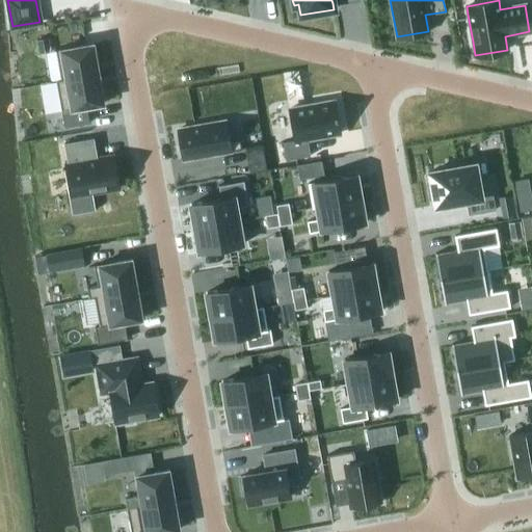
[(48,38),(37,40),(40,53),(50,52),(48,38)]
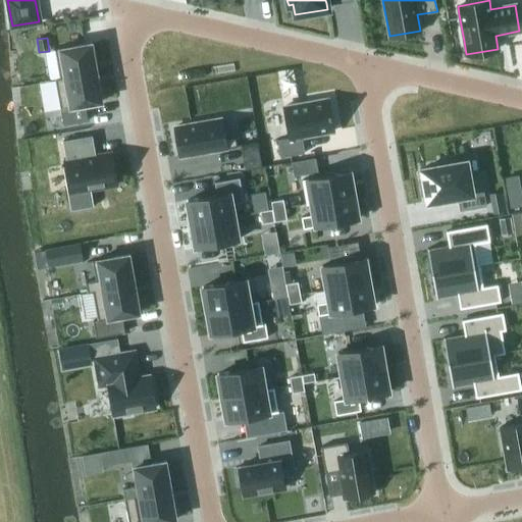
[(91,43),(54,50),(59,77),(60,79),(96,72),(91,43)]
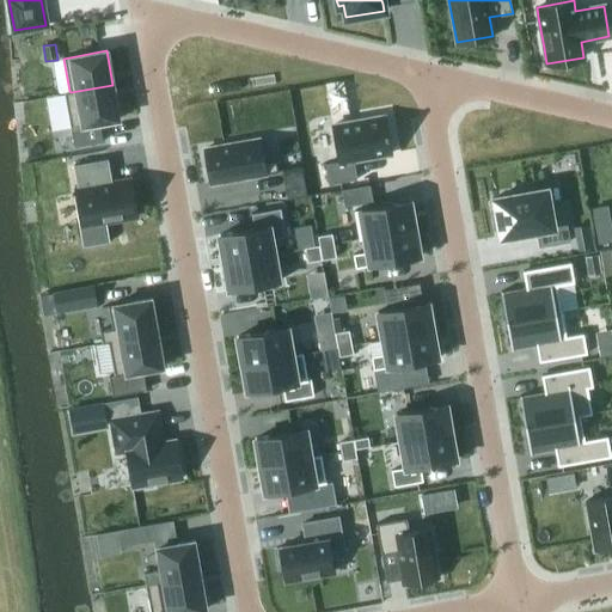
[(298,85),(300,140),(319,139),(316,84),(298,85)]
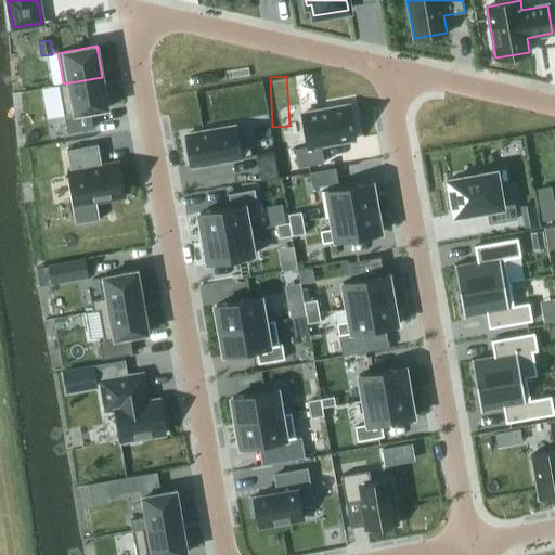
[(63,82),(59,84),(64,116),(67,133),(93,128),(90,112),(107,108),(102,77),(64,84),(63,82)]
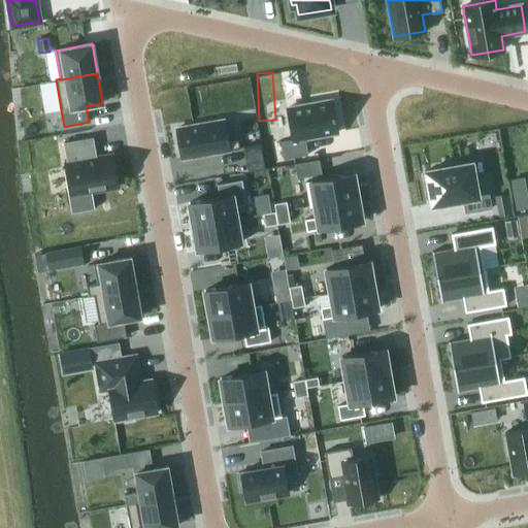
[(293,139),(281,141),(284,159),(308,155),(305,138),(337,132),(331,100),(287,108),(293,139)]
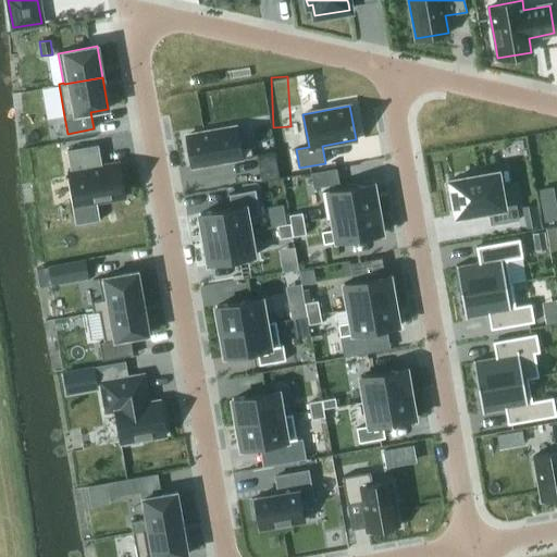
[(237,133),(187,143),(193,173),(255,162),(252,150),(240,152),(237,133)]
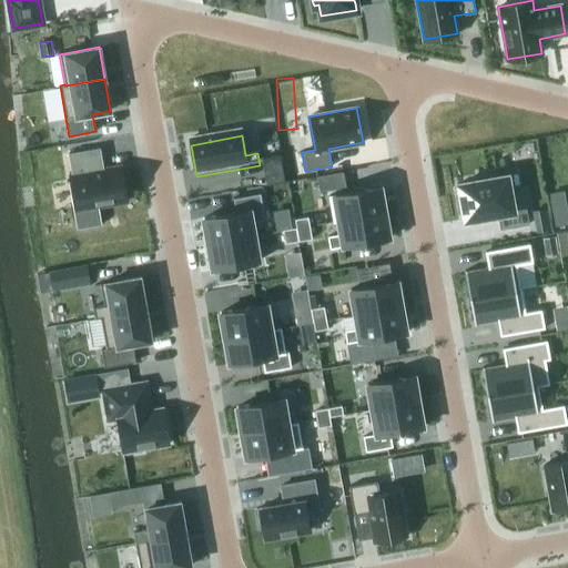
[(100,148),(68,153),(72,175),(71,175),(71,180),(77,209),(80,226),(101,222),(99,204),(125,200),(120,168),(102,170),(101,163),(103,163),(100,148)]
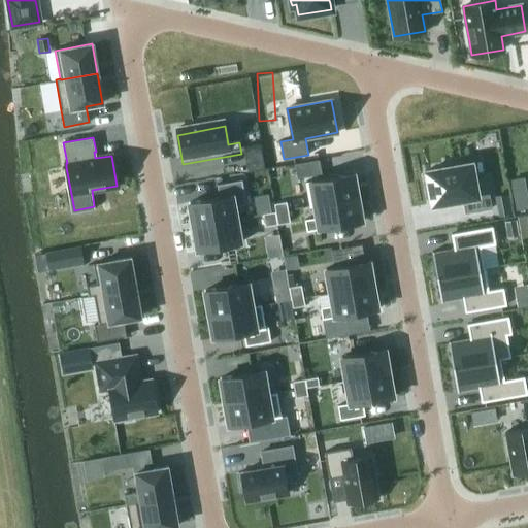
[(264,170),(259,144),(242,147),(246,173),(264,170)]
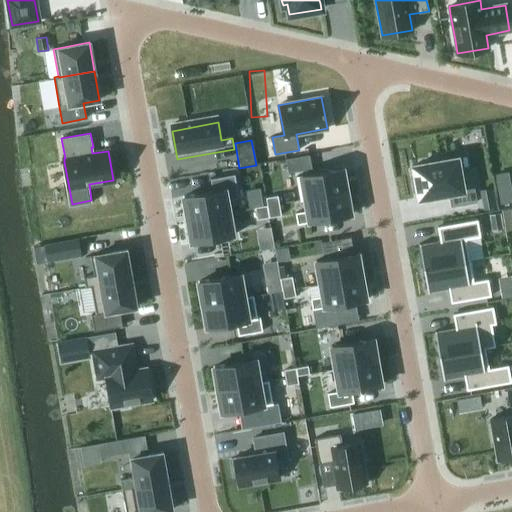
[(288,173),(312,169),(309,154),(286,159),(288,173)]
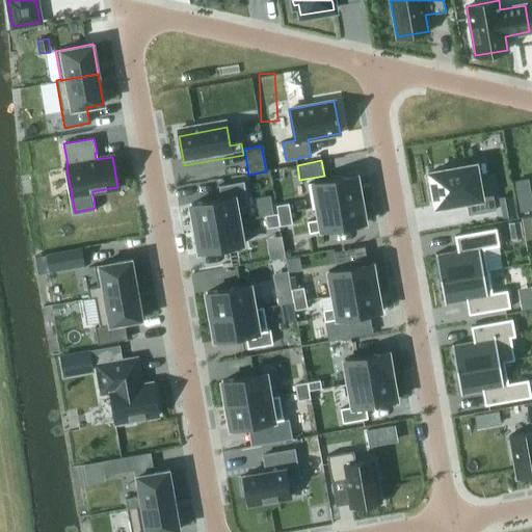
[(452,168),(429,173),(435,206),(466,200),(469,214),(495,210),(490,181),(478,183),(475,164),(467,166),(466,162),(451,164),(452,168)]
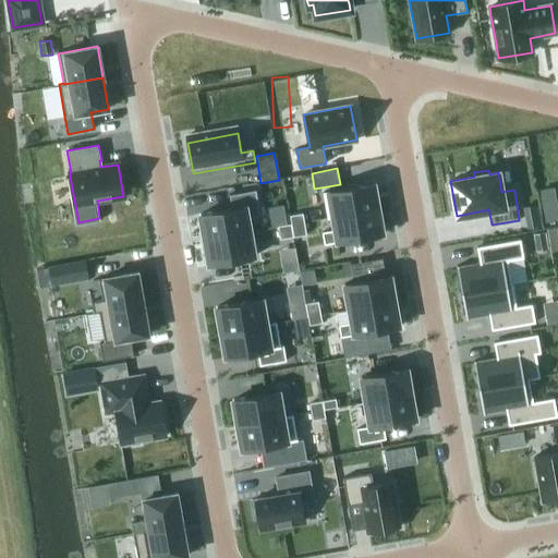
[(373,182),(323,192),(327,218),(332,218),(332,217),(377,208),(373,182)]
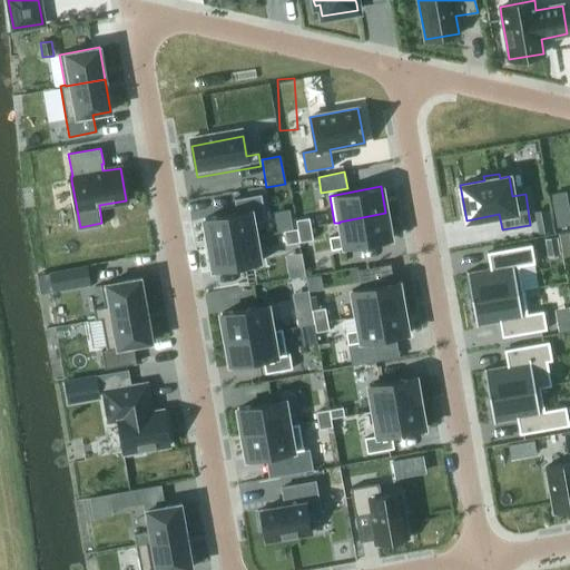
[(236,213),(204,218),(208,244),(255,236),(253,223),(265,220),(261,194),(234,198),(236,213)]
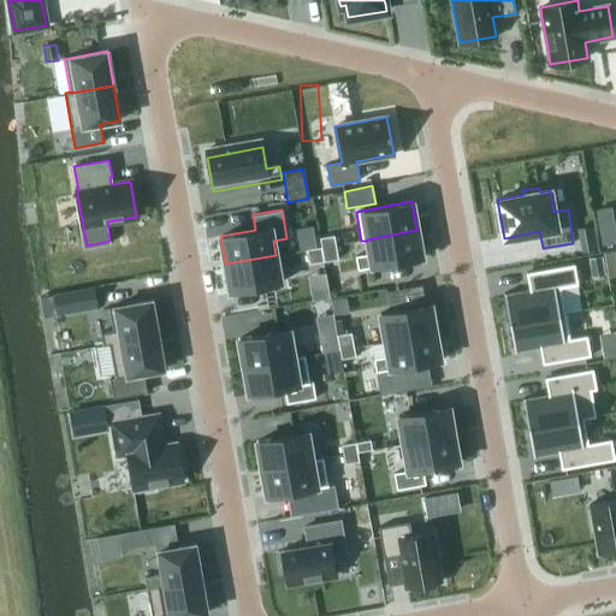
[(582,252),(596,249),(592,226),(579,229),(582,252)]
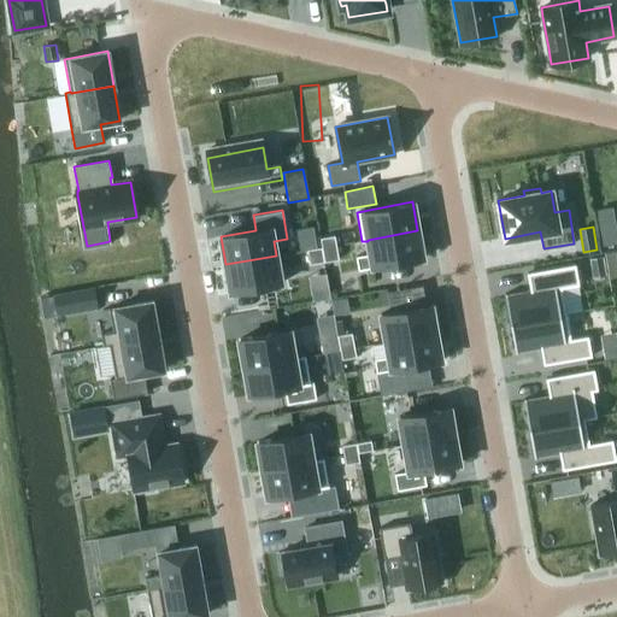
[(370,254),(356,257),(358,270),(423,258),(417,230),(368,240),(368,241),(370,254)]
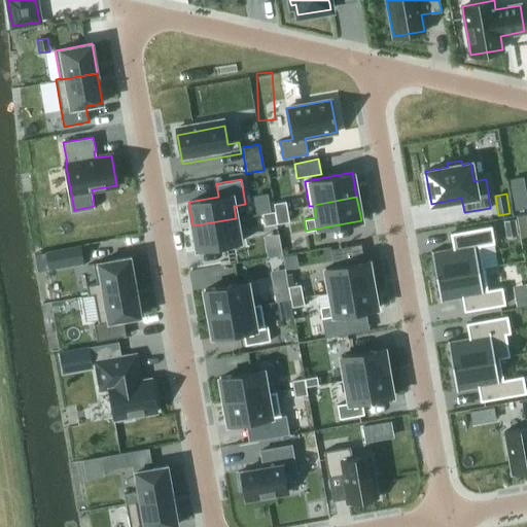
[(526,208),(526,206),(525,197),(514,199),(516,211),(526,208)]
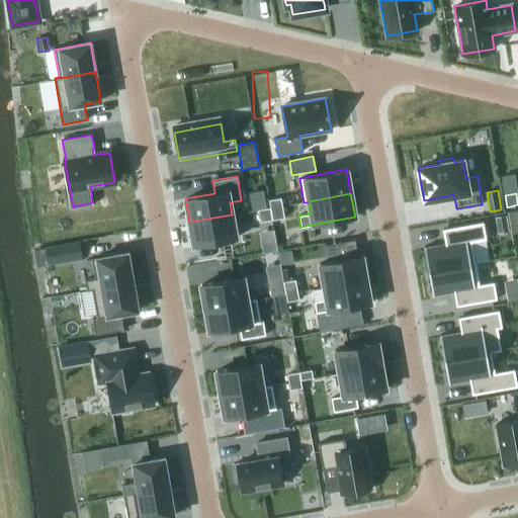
[(280,197),(268,199),(270,209),(282,206),(280,197)]
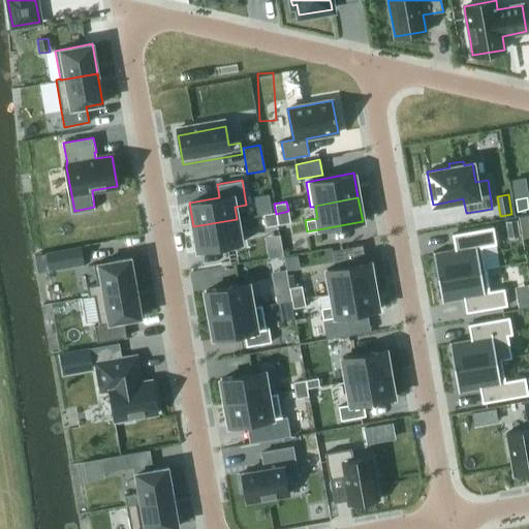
[(288,211),(276,214),(278,224),(290,222),(288,211)]
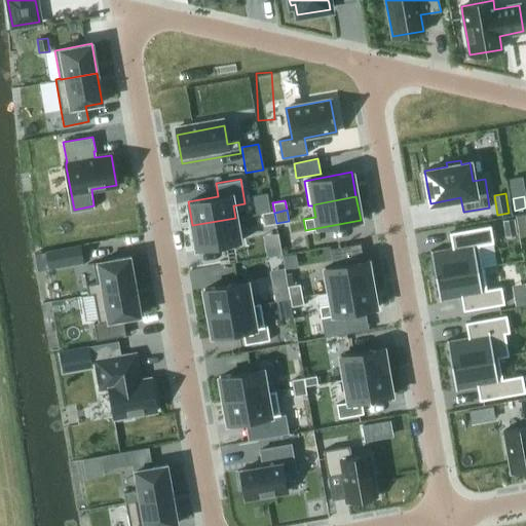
[(274,211),(262,213),(264,225),(276,223),(274,211)]
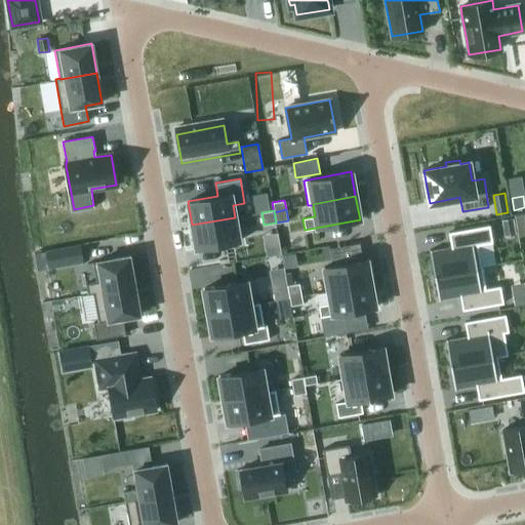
[(524,213),(515,216),(516,224),(524,221),(524,213)]
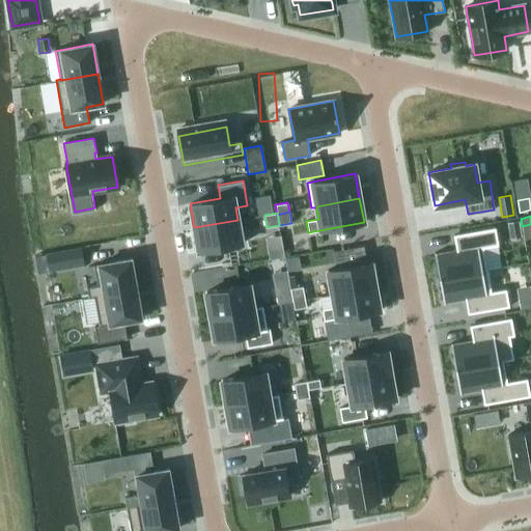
[(238,220),(194,227),(198,252),(242,244),(238,220)]
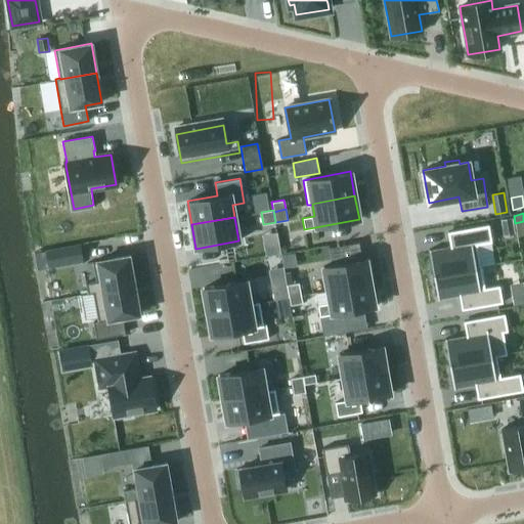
[(511,218),(500,220),(504,235),(513,234),(511,218)]
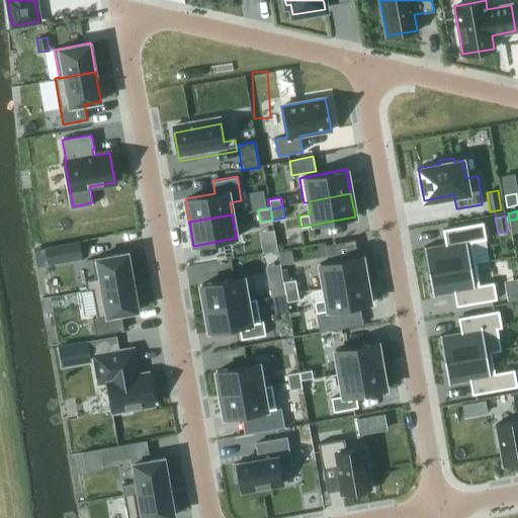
[(425,246),(424,247),(428,271),(475,263),(471,242),(486,239),(483,222),(442,229),(445,244),(425,248),(425,246)]
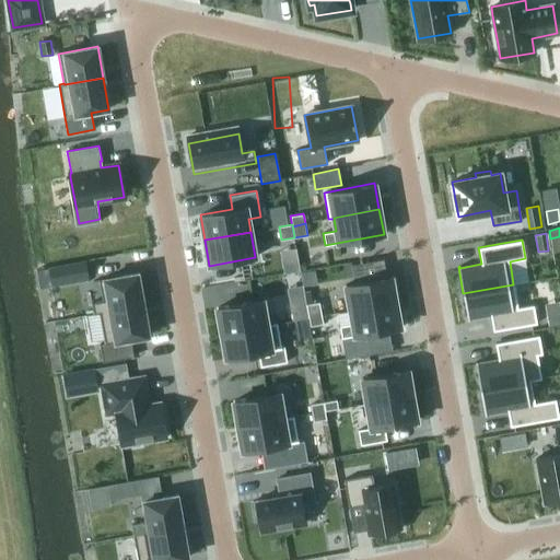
[(84,261),(58,266),(61,283),(88,279),(84,261)]
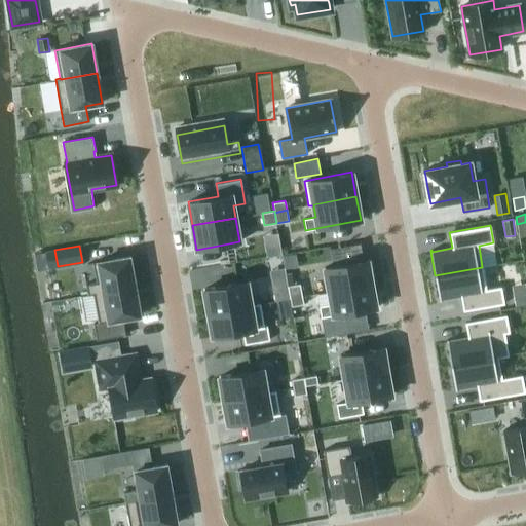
[(97,282),(85,284),(87,295),(94,294),(94,293),(135,286),(129,256),(92,263),(97,282)]
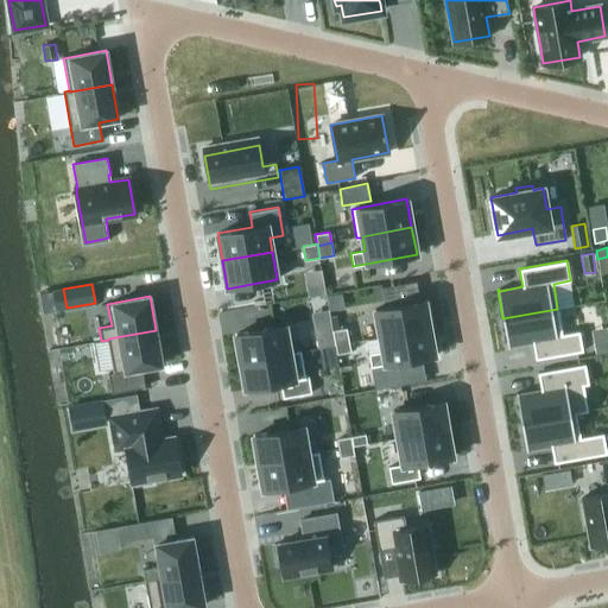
[(425,301),(375,309),(380,337),(430,328),(425,301)]
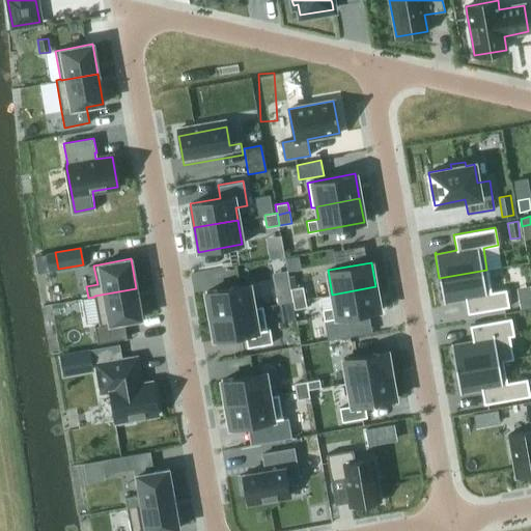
[(486,270),(439,278),(444,304),(445,304),(445,302),(465,299),(468,314),(509,307),(506,289),(491,291),(486,270)]
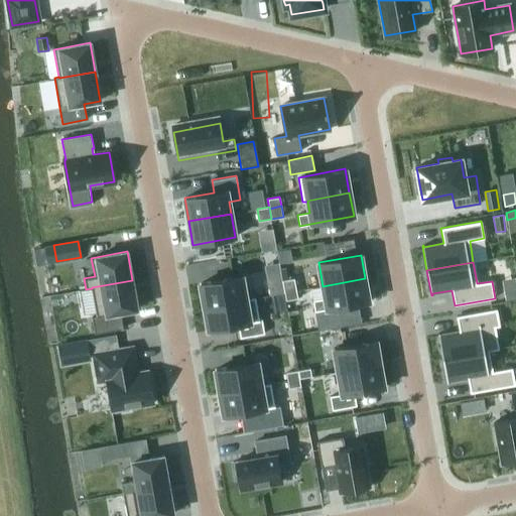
[(242,276),(200,283),(204,307),(246,299),(242,276)]
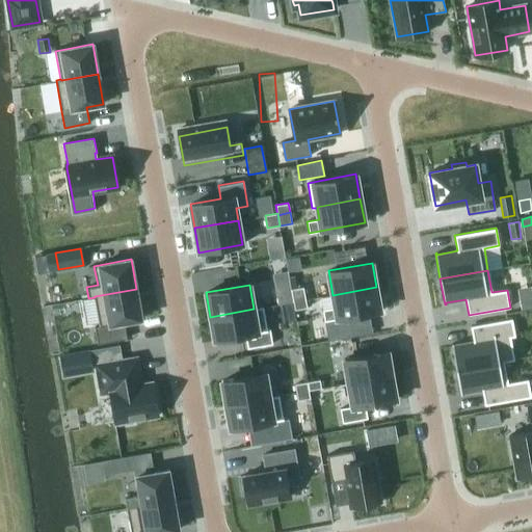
[(303,287),(291,289),(293,301),(306,299),(303,287)]
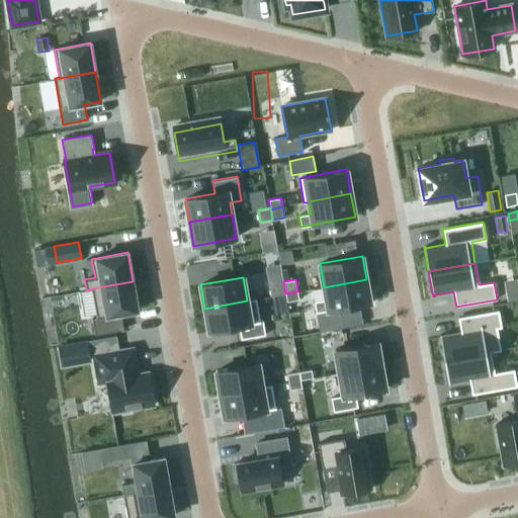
[(326,299),(314,301),(316,313),(370,304),(366,279),(324,287),(326,299)]
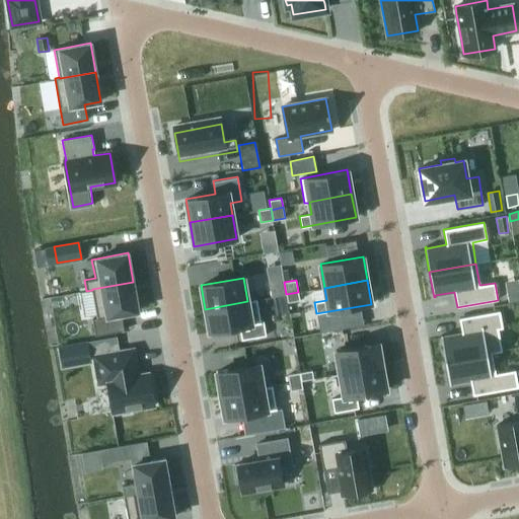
[(133,282),(92,289),(92,290),(97,318),(92,319),(95,335),(123,329),(121,314),(138,311),(133,282)]
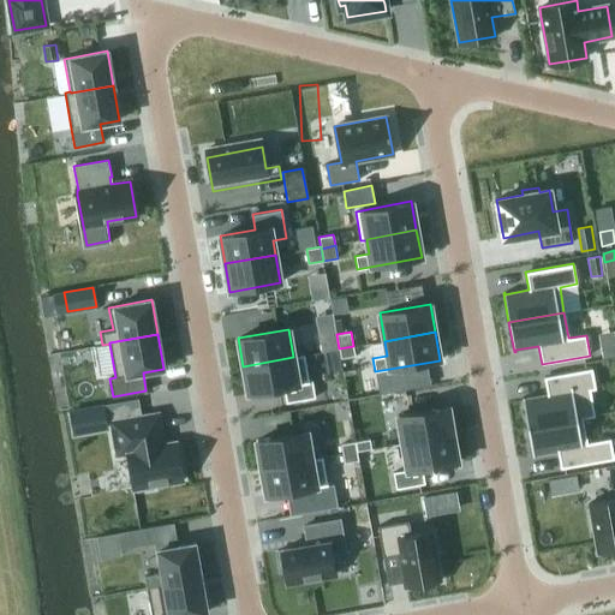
[(336,339),(322,342),(324,351),(339,348),(336,339)]
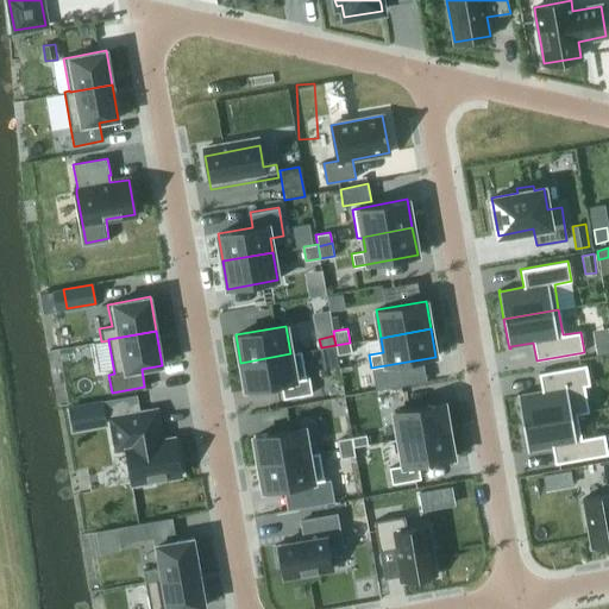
[(608,341),(596,344),(598,353),(608,351),(608,341)]
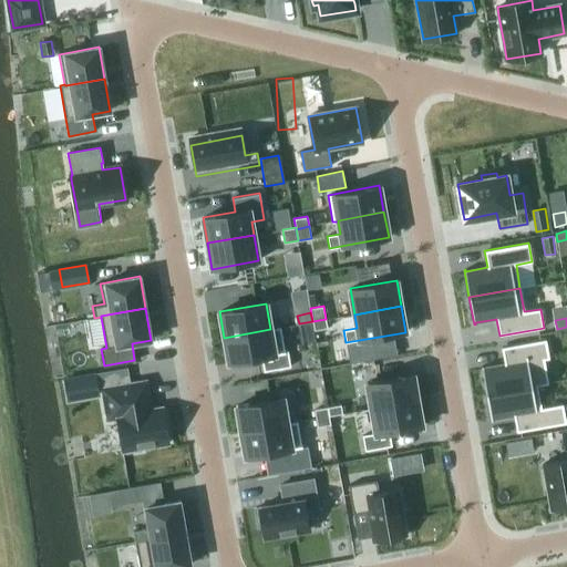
[(326,319),(312,321),(315,330),(327,328),(326,319)]
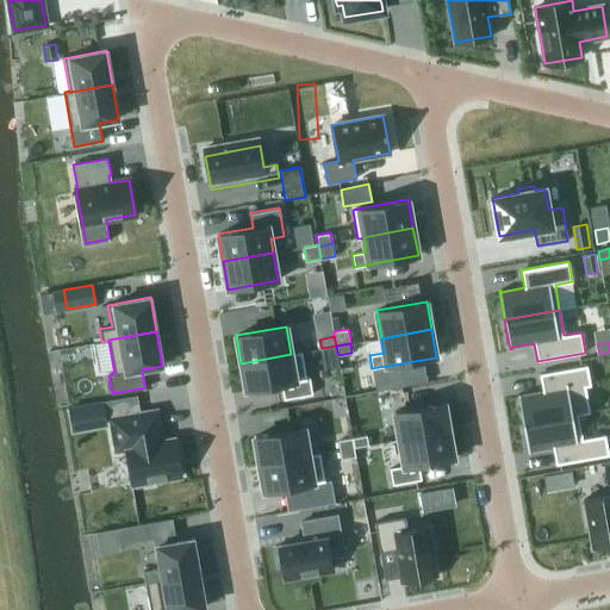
[(338,356),(336,346),(322,349),(323,359),(338,356)]
